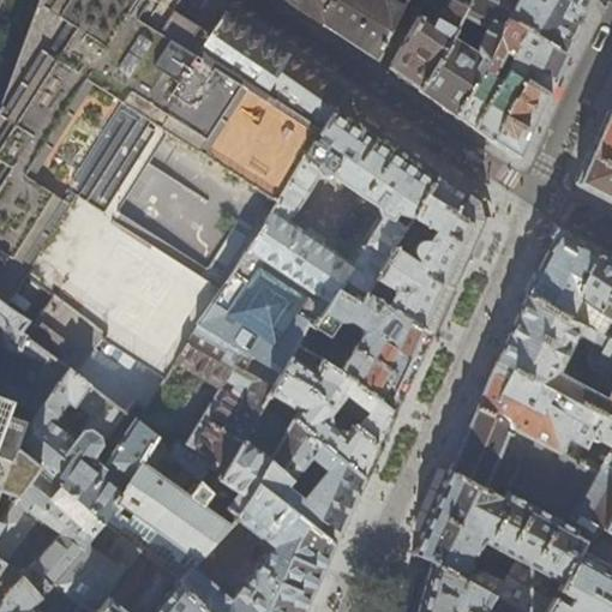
[(108,333),(166,377),(177,358),(199,321),(220,293),(324,127),(348,90),(340,85),(331,79),(305,115),(267,91),(263,97),(199,55),(213,35),(202,28),(179,12),(186,1),(184,0),(39,0),(37,6),(29,29),(0,106),(0,299),(6,304),(28,271),(57,293),(108,333)]
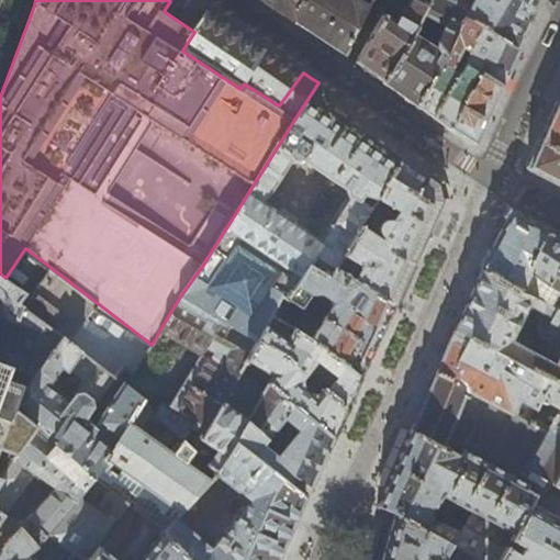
[(265,0),(275,7),(345,53),(346,53),(347,49),(370,0),(265,0)]
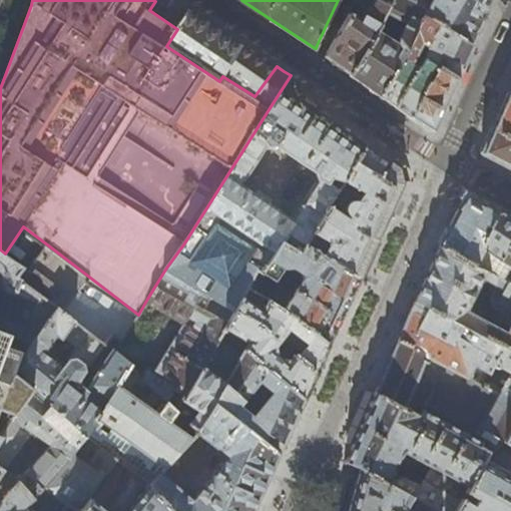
[(355,0),(340,29),(328,52),(327,55),(328,56),(349,71),(352,73),(393,0),(355,0)]
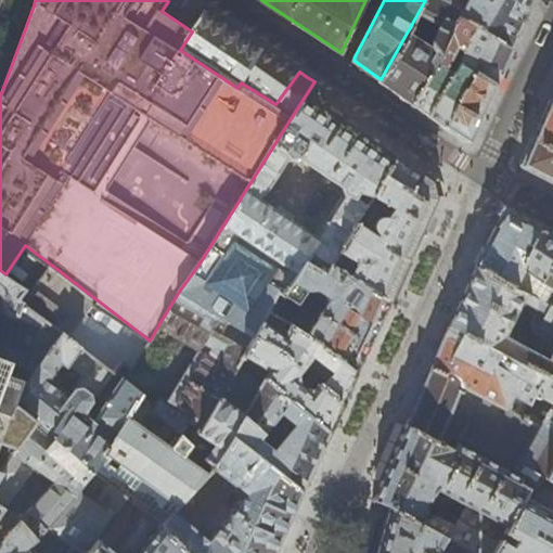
[(465,5),(459,3),(451,0),(425,0),(381,79),(410,100),(414,102),(442,52),(460,16),(466,7),(465,5)]
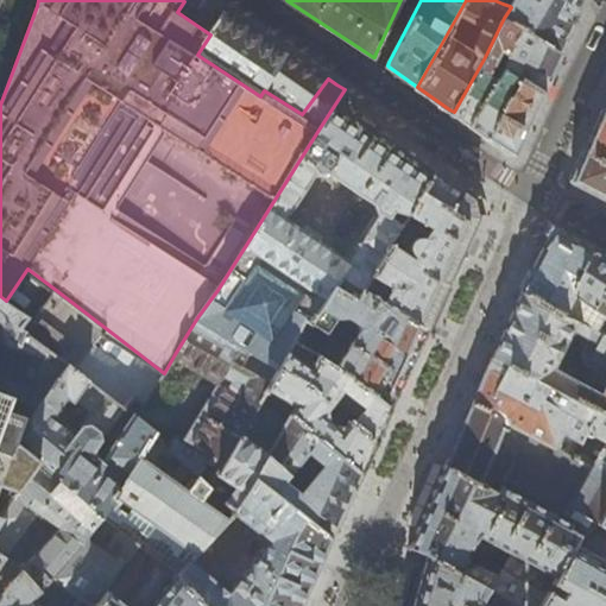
[(511,0),(510,6),(511,7),(504,18),(523,29),(562,54),(580,12),(584,0),(511,0)]
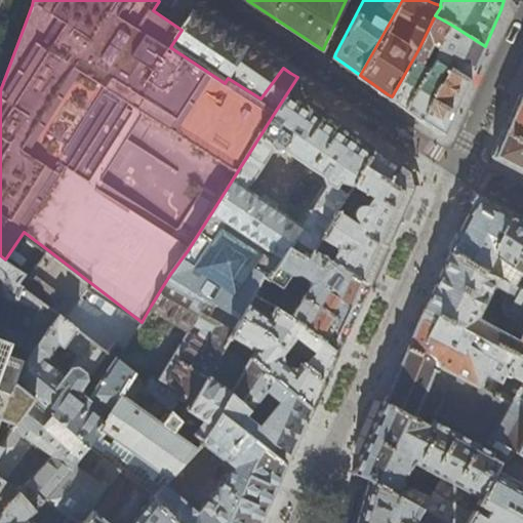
[(195,8),(182,30),(170,47),(225,83),(228,78),(249,44),(222,26),(195,8)]
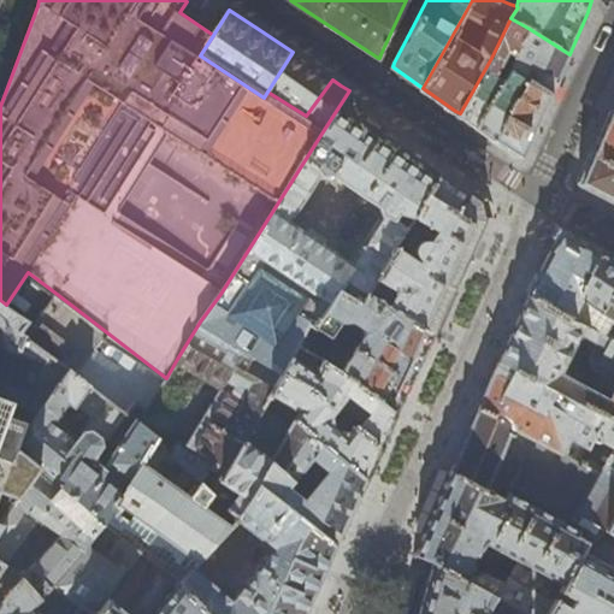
[(517,55),(530,29),(511,18),(491,58),(460,113),(462,116),(477,125),(508,70),(509,70),(511,68),(501,63),(507,52),(517,55)]
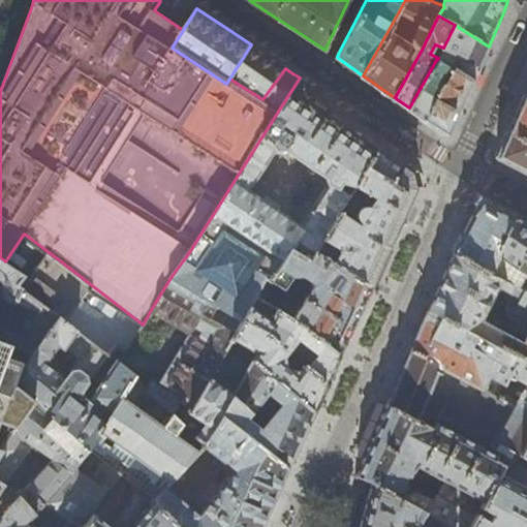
[(489,47),(455,25),(443,48),(460,55),(481,66),(483,63),(489,47)]
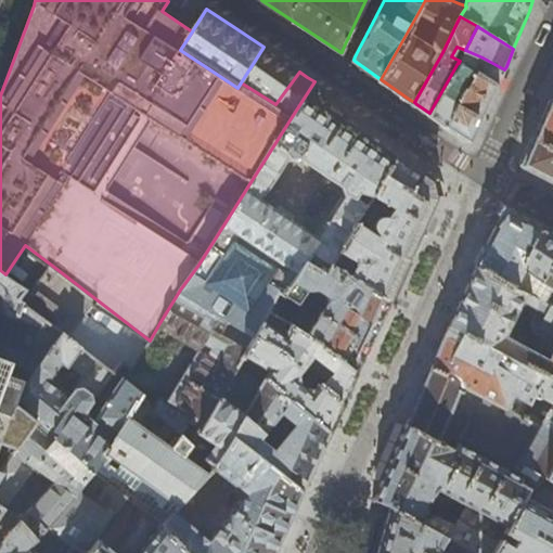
[(299,72),(264,47),(241,82),(275,104),(299,72)]
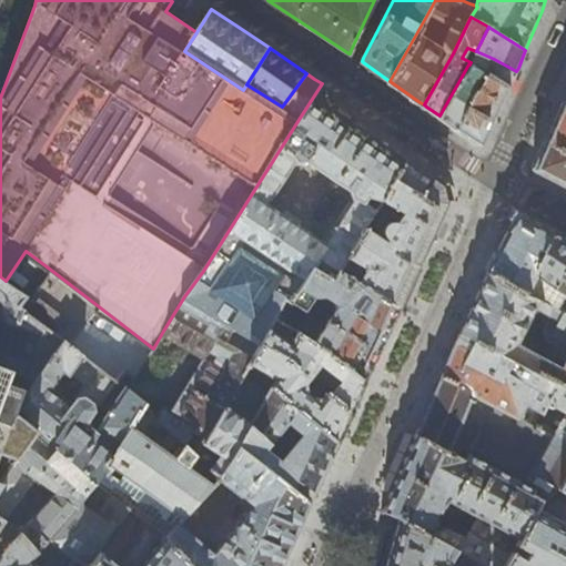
[(516,71),(494,59),(476,51),(471,62),(470,64),(486,74),(509,87),(515,76),(516,71)]
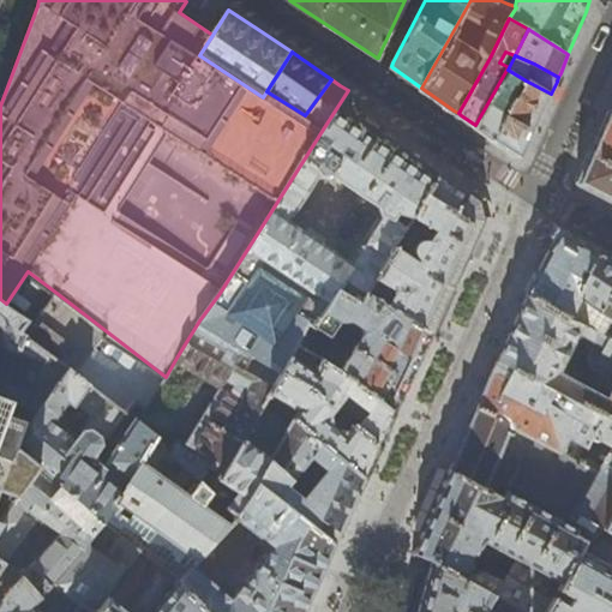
[(526,81),(508,70),(507,70),(475,125),(495,138),(526,81)]
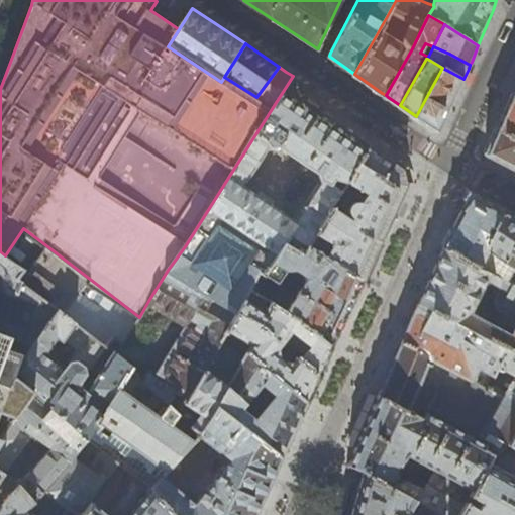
[(464,79),(442,68),(416,116),(437,131),(440,130),(455,95),(462,80),(464,81),(464,79)]
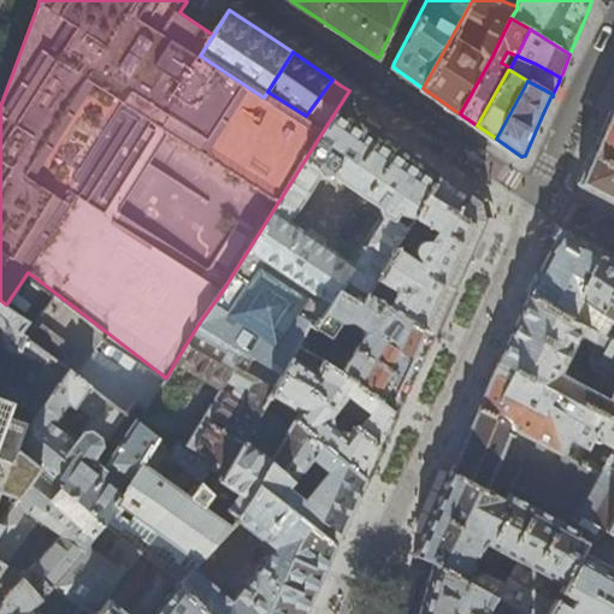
[(438,173),(389,140),(353,114),(352,92),(349,90),(325,128),(220,294),(200,322),(283,372),(297,346),(311,322),(317,325),(340,291),(364,305),(369,295),(378,279),(408,228),(418,216),(430,194),(438,173)]
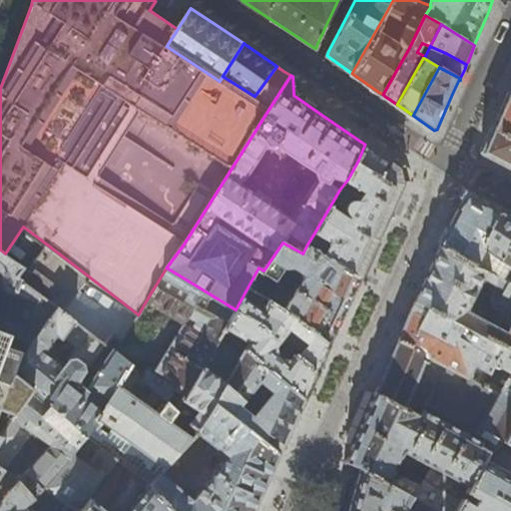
[(491,156),(510,165),(510,91),(509,91),(495,122),(482,151),(491,156)]
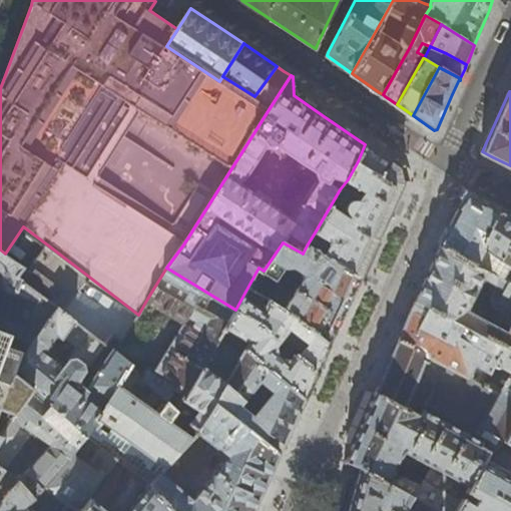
[(370,147),(365,144),(358,161),(383,177),(390,160),(370,147)]
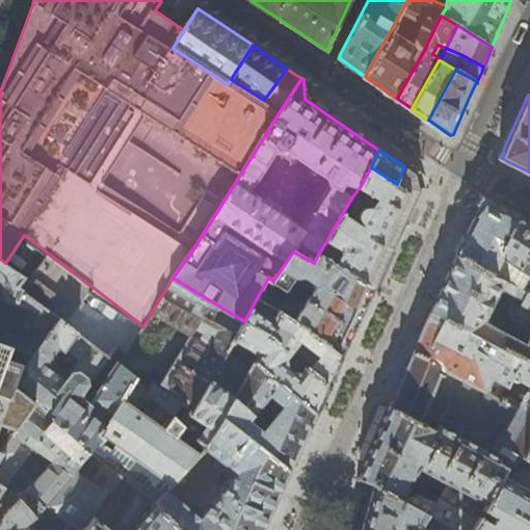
[(405,167),(404,166),(397,184),(371,167),(361,186),(352,196),(326,241),(343,252),(336,265),(373,288),(403,220),(418,189),(414,174),(405,167)]
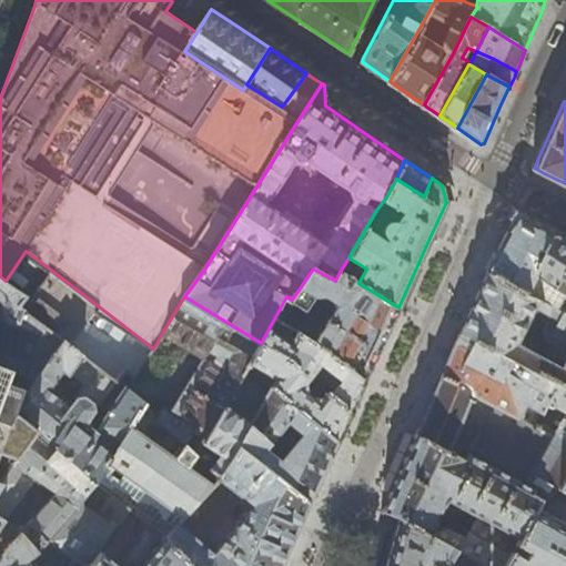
[(496,255),(488,271),(565,311),(565,290),(534,273),(554,234),(544,229),(516,215),(496,255)]
